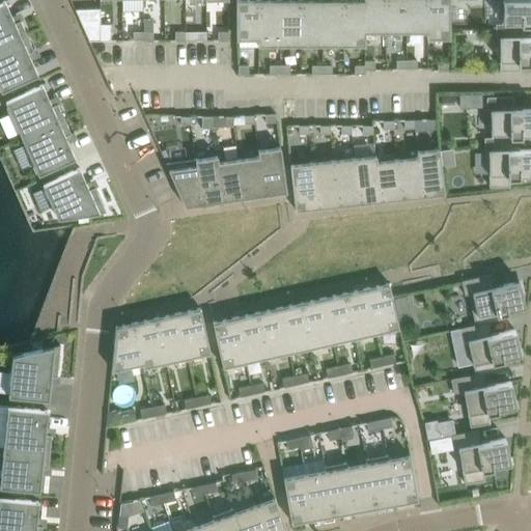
[(5,0),(0,2),(0,47),(27,34),(21,21),(21,20),(15,22),(12,16),(5,0)]
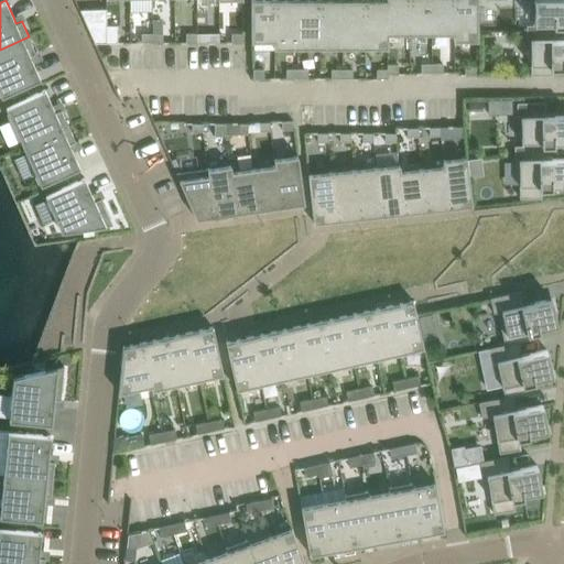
[(274,0),(251,0),(251,41),(274,41),(274,0)]
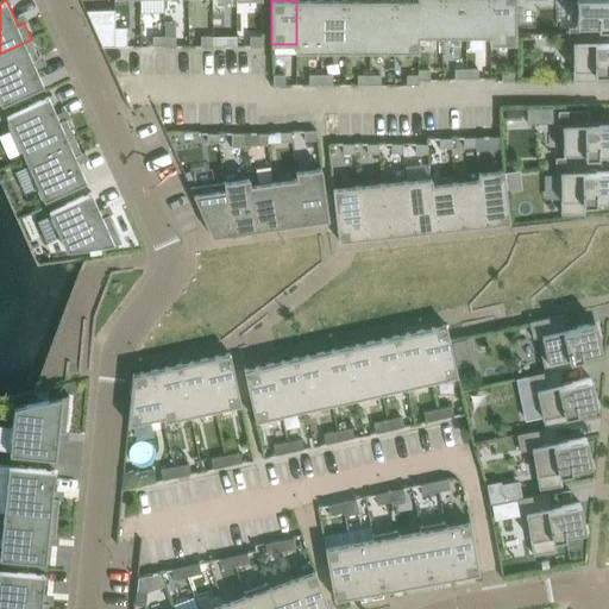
[(296,0),(296,44),(296,51),(321,51),(320,0),(296,0)]
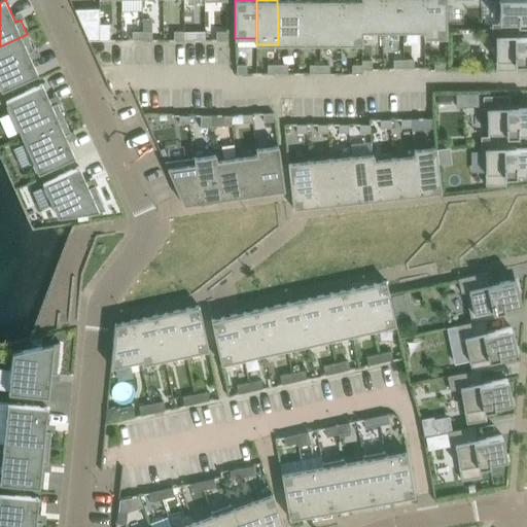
[(299,0),(277,0),(278,44),(299,44),(299,0)]
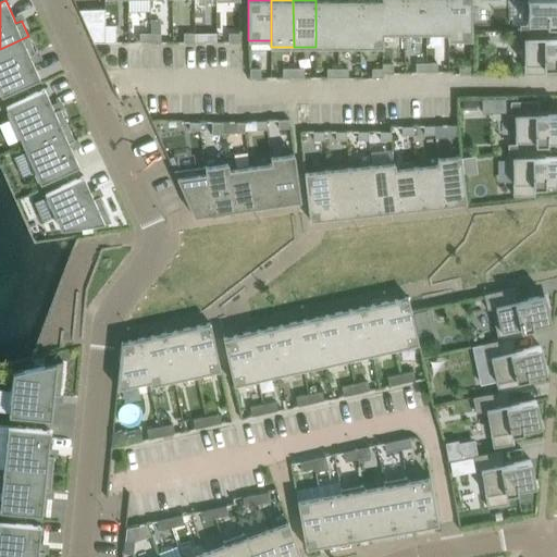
[(337,0),(316,0),(316,47),(338,47),(337,0)]
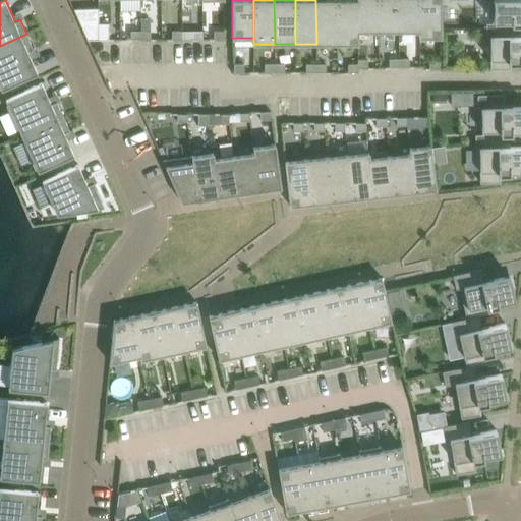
[(336,0),(315,0),(316,44),(337,44),(336,0)]
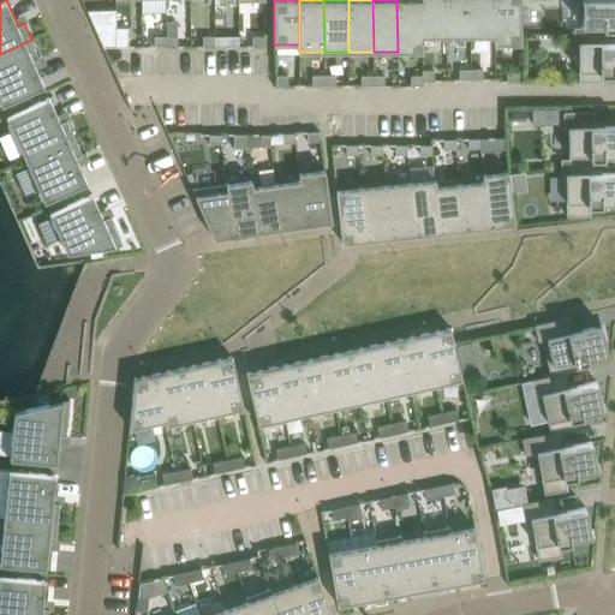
[(396,0),(398,52),(423,52),(423,36),(422,36),(422,0),(396,0)]
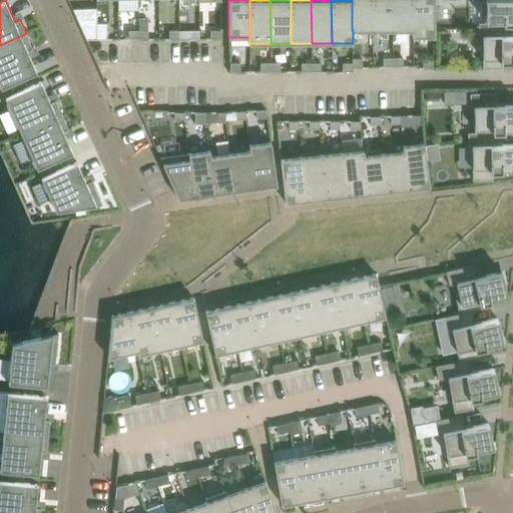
[(372,0),(352,0),(352,30),(353,30),(373,30),(372,0)]
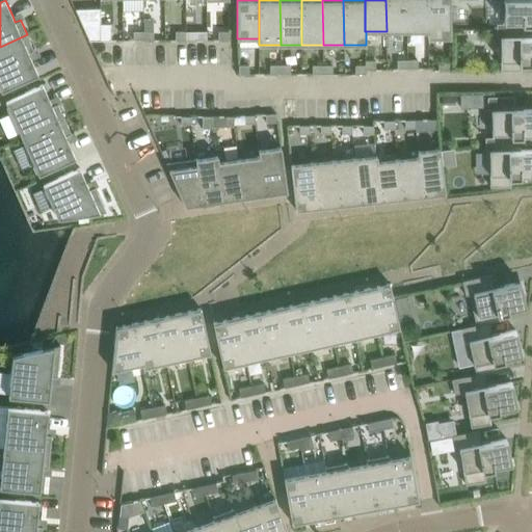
[(407,0),(386,0),(387,31),(407,31),(407,0)]
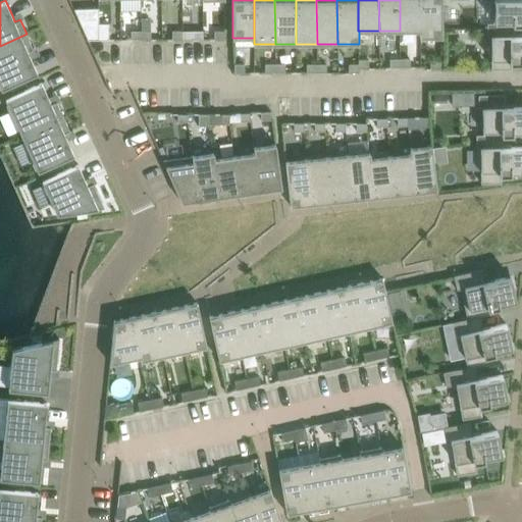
[(420,0),(400,0),(400,31),(420,31),(421,31),(420,0)]
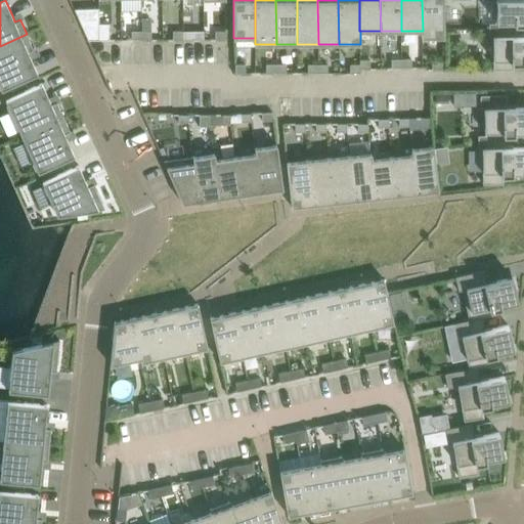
[(422,0),(423,31),(422,31),(422,37),(444,37),(443,0),(422,0)]
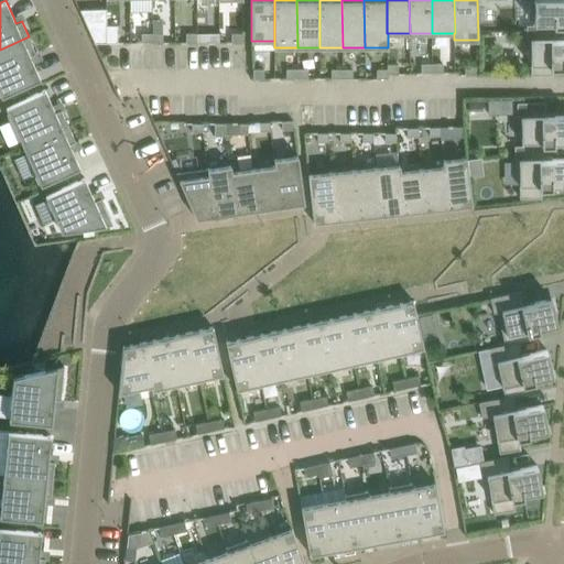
[(563,0),(533,0),(534,24),(555,24),(555,26),(563,25),(563,0)]
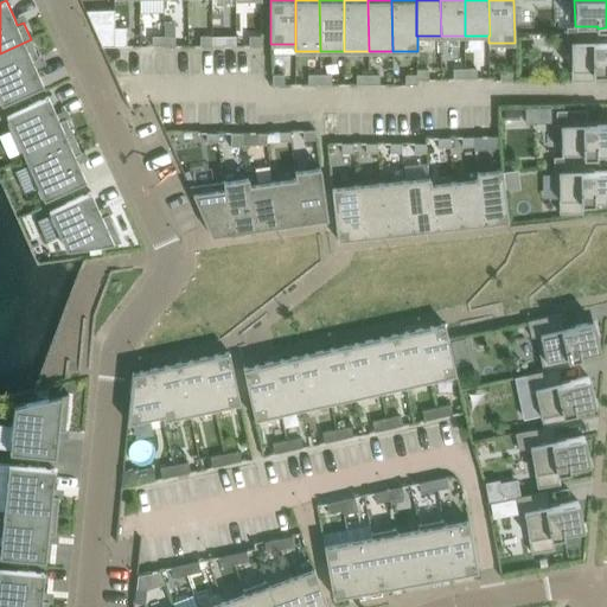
[(115,27),(115,20),(91,20),(102,46),(115,46),(115,45),(115,36),(115,27)]
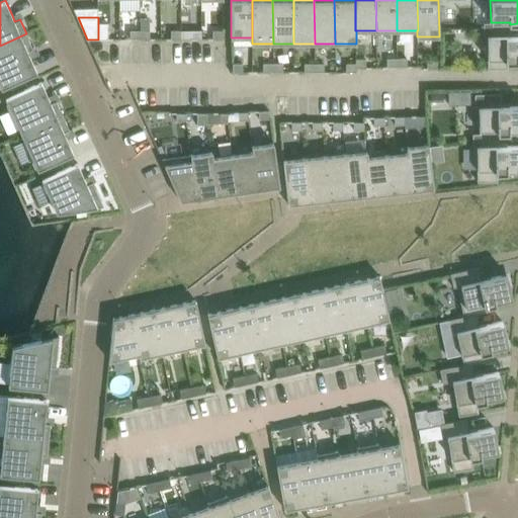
[(491,22),(484,22),(484,36),(488,36),(488,69),(507,69),(507,63),(517,62),(517,60),(517,59),(517,35),(510,35),(510,24),(510,22),(491,22)]
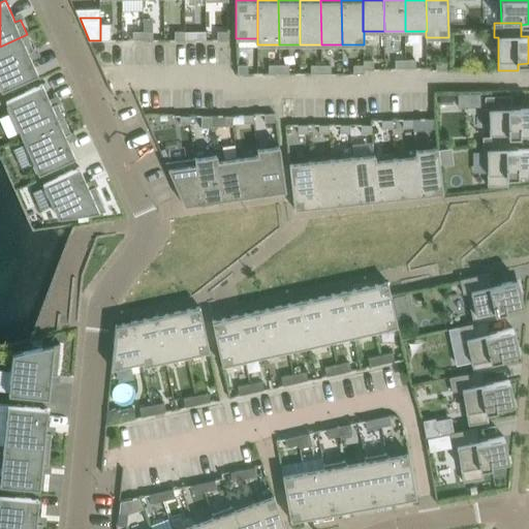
[(111,31),(100,31),(100,39),(111,39),(111,31)]
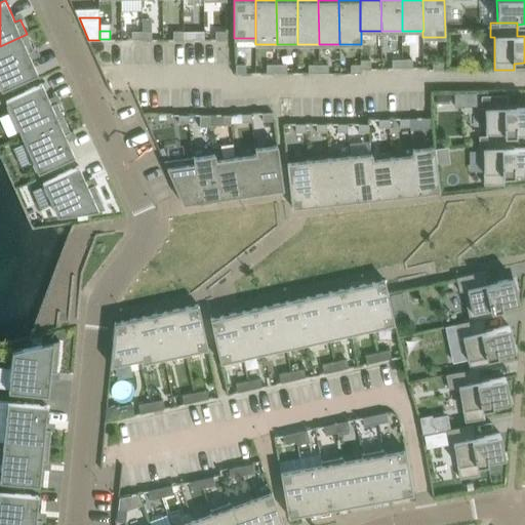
[(27,34),(0,46),(0,86),(1,89),(38,73),(32,58),(29,52),(34,49),(34,48),(27,34)]
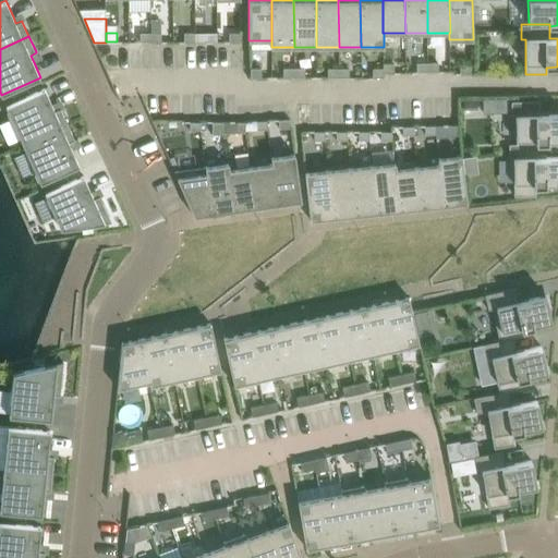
[(45,88),(7,106),(12,118),(21,137),(23,144),(68,124),(61,109),(61,108),(55,111),(52,104),(45,88)]
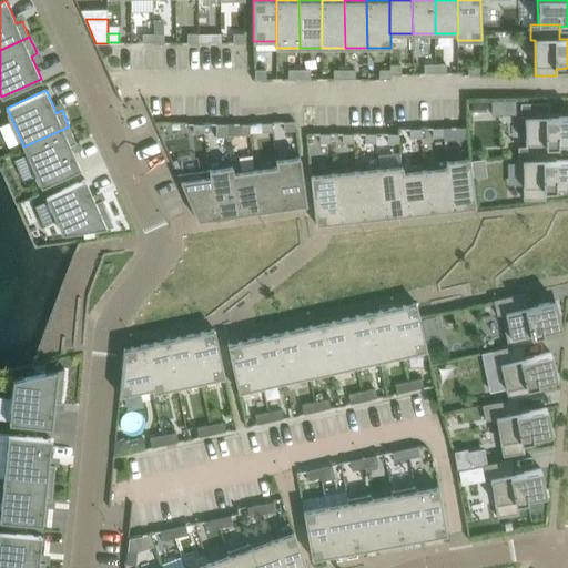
[(492,100),(492,114),(515,113),(515,100),(492,100)]
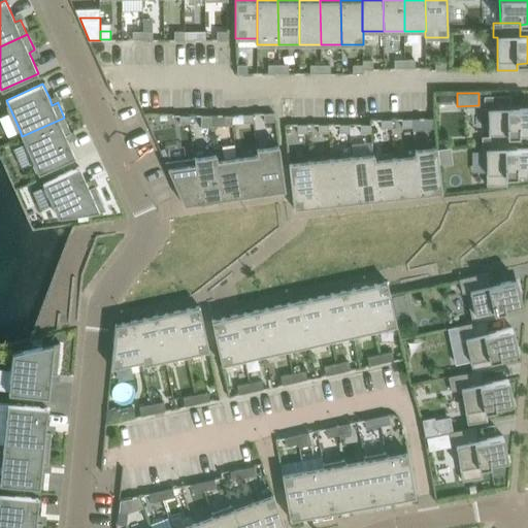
[(510,95),(484,96),(484,110),(488,110),(489,136),(508,135),(519,135),(518,132),(527,132),(527,108),(510,108),(510,95)]
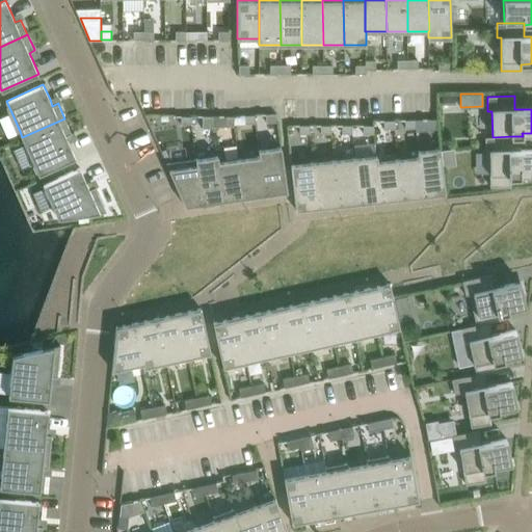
[(275,113),(266,114),(266,122),(276,122),(275,113)]
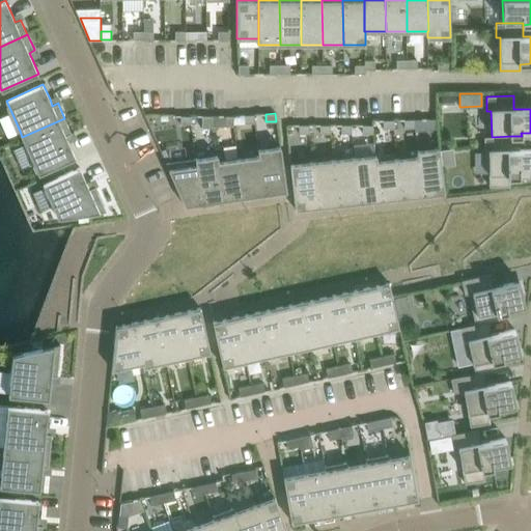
[(254,115),(245,115),(245,123),(255,122),(254,115)]
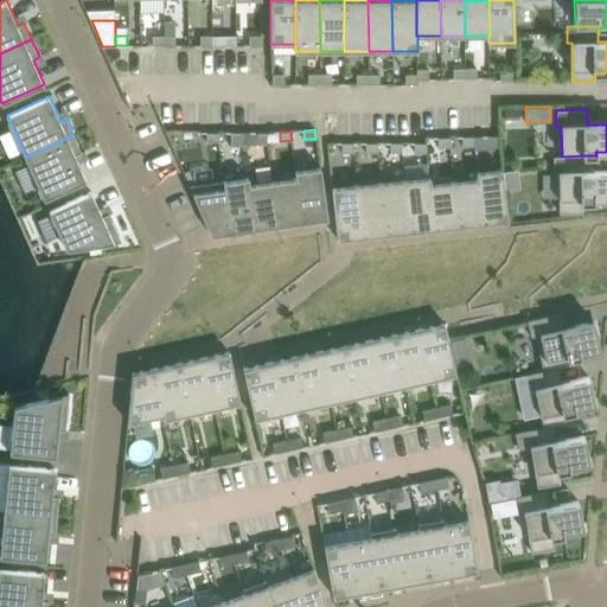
[(243,133),(231,133),(231,146),(243,146),(243,145),(243,141),(243,133)]
